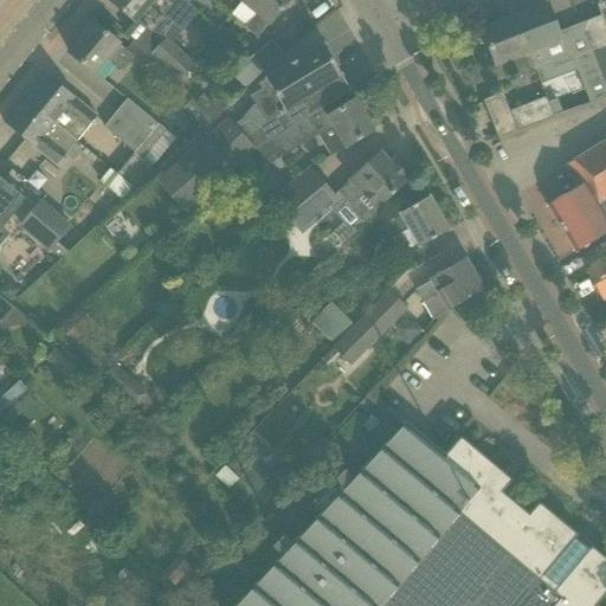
[(111,0),(110,2),(135,23),(136,24),(136,23),(139,25),(143,28),(150,34),(152,34),(153,32),(173,7),(174,6),(166,0),(111,0)]
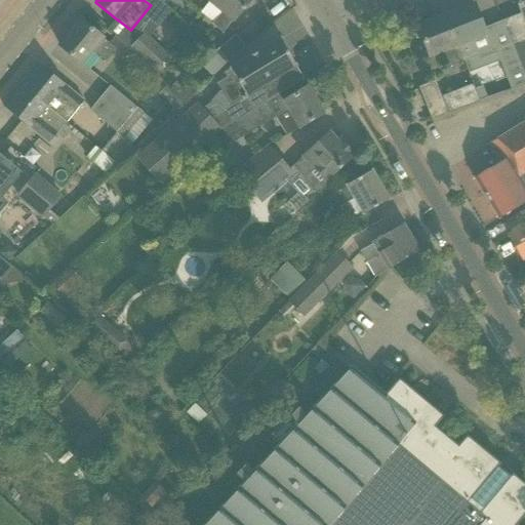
[(211,24),(223,33),(234,19),(235,21),(251,0),(210,0),(210,1),(223,11),(211,24)]
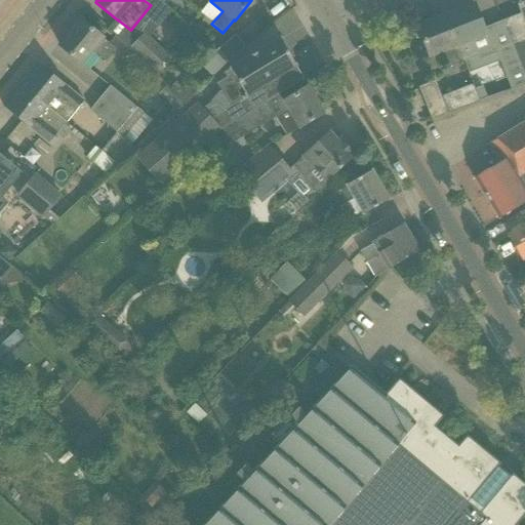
[(524,0),(516,0),(523,17),(524,22),(524,0)]
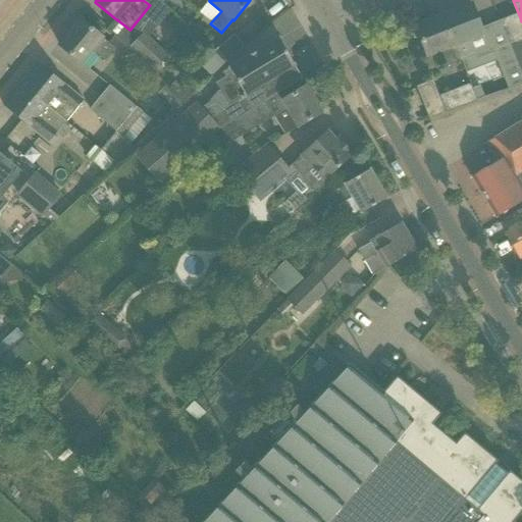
[(471,5),(442,16),(461,62),(476,56),(489,50),(489,52),(490,54),(493,53),(509,90),(521,85),(521,81),(508,45),(501,25),(499,21),(480,29),(471,5)]
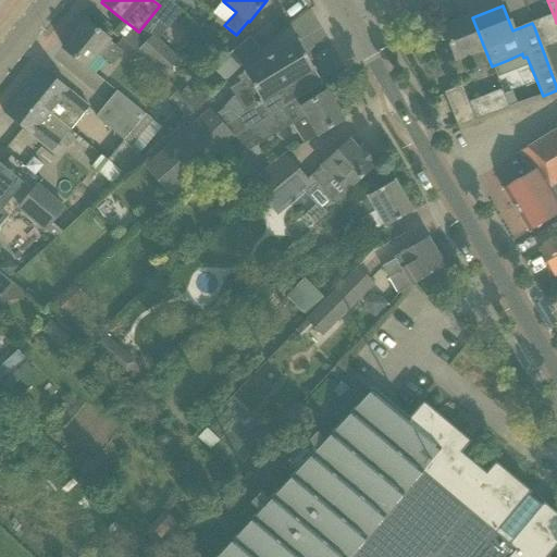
[(471,53),(479,72),(492,66),(472,17),(444,28),(456,60),(471,53)]
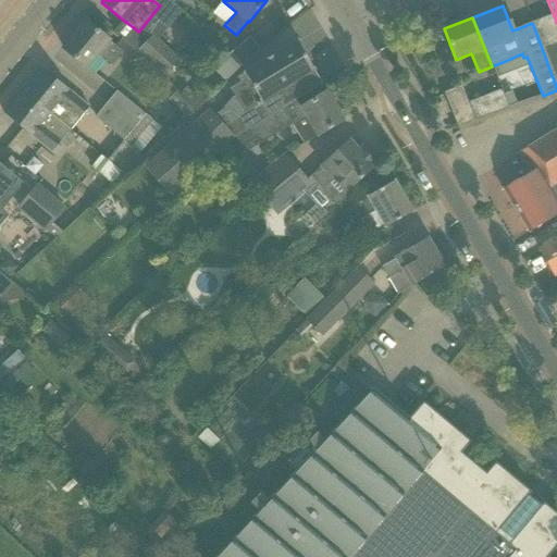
[(81,63),(88,70),(100,56),(112,65),(123,52),(102,36),(86,22),(63,49),(81,63)]
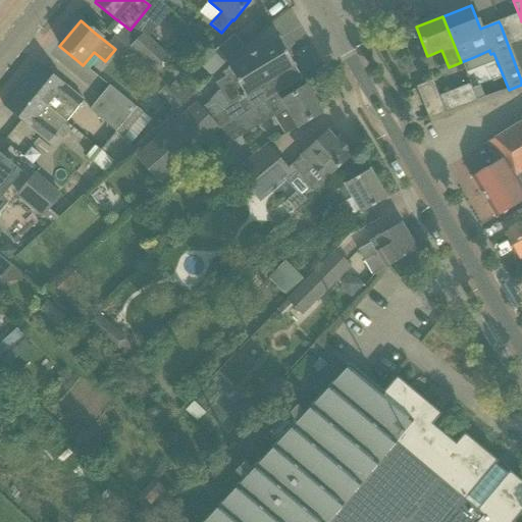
[(129,48),(153,71),(168,56),(145,33),(129,48)]
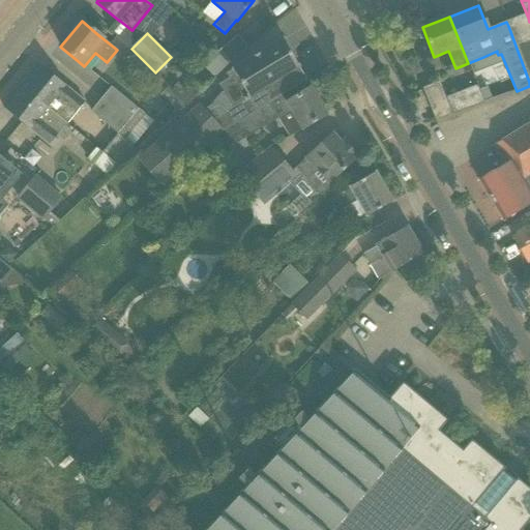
[(215,54),(227,66),(247,48),(238,36),(215,54)]
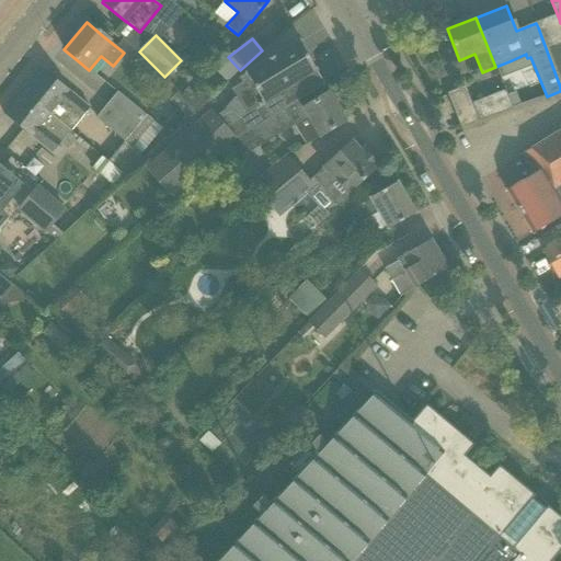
[(560,42),(546,48),(560,87),(560,42)]
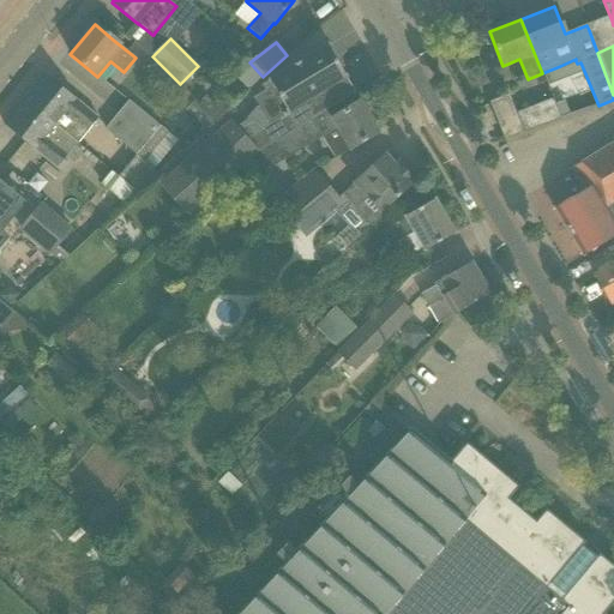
[(246,119),(245,122),(253,136),(251,138),(246,140),(257,152),(258,151),(260,150),(266,148),(327,109),(355,92),(342,71),(338,65),(335,59),(327,47),(263,86),(265,91),(253,98),(259,107),(254,109),(246,119)]
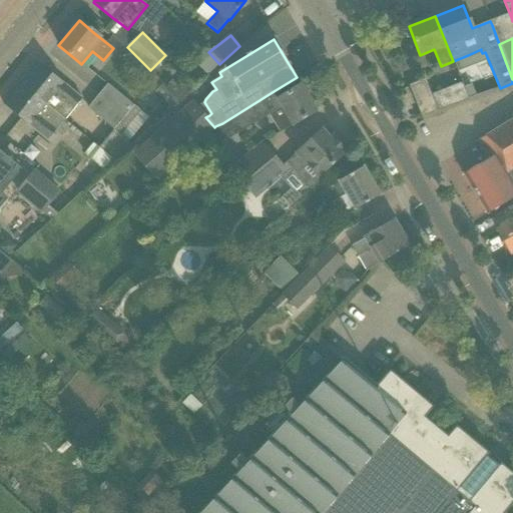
[(195,62),(208,75),(219,64),(208,52),(207,51),(195,62)]
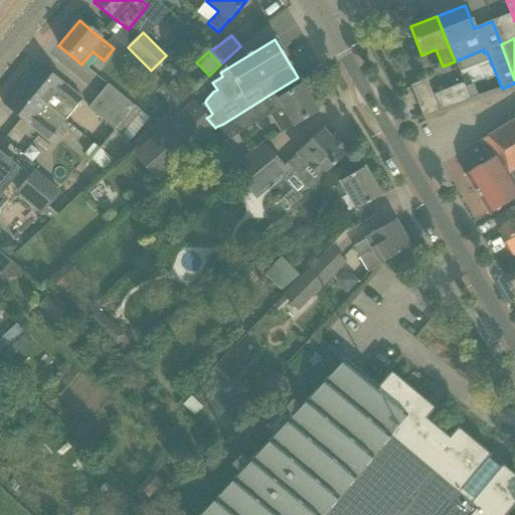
[(23,87),(65,121),(82,100),(63,84),(63,83),(41,65),(23,87)]
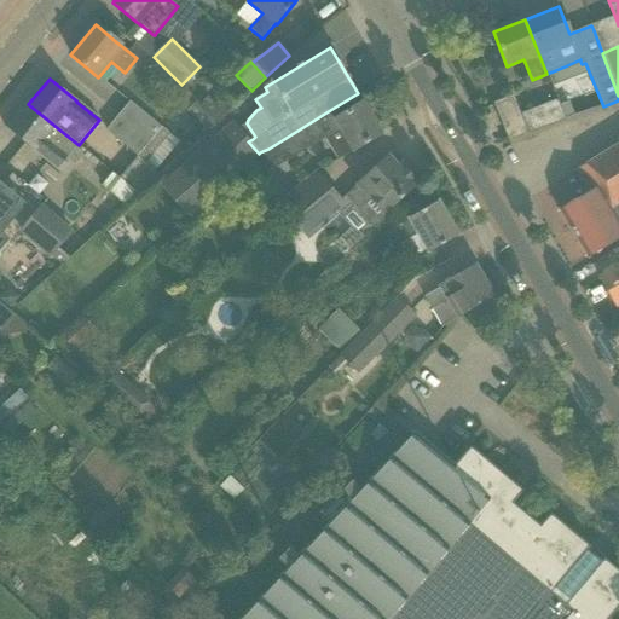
[(495,104),(509,140),(532,132),(565,120),(560,106),(561,105),(559,100),(521,115),(514,97),(495,104)]
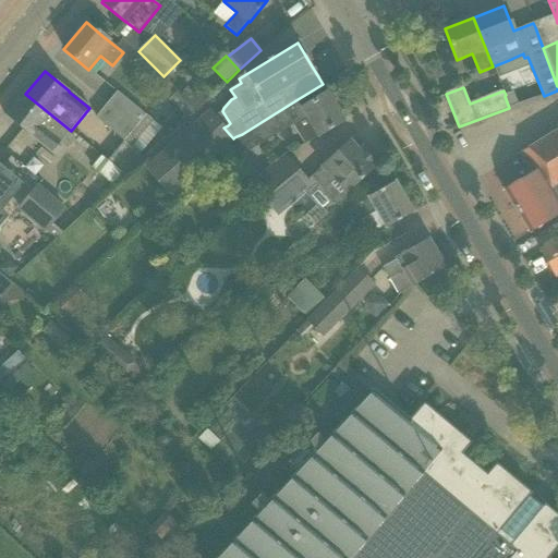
[(185,100),(196,111),(208,99),(196,89),(185,100)]
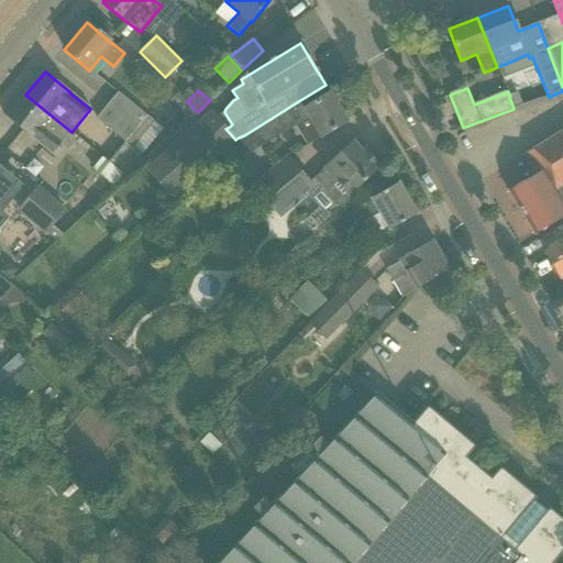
[(119,92),(108,106),(135,129),(124,142),(125,142),(133,148),(154,122),(119,92)]
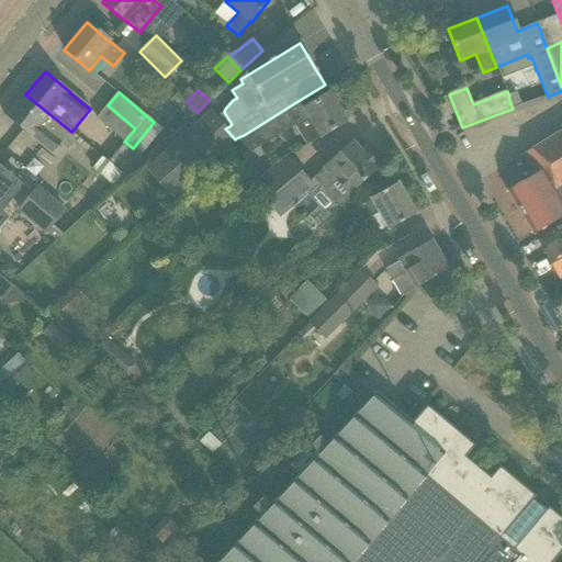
[(177,93),(170,101),(188,120),(195,112),(177,93)]
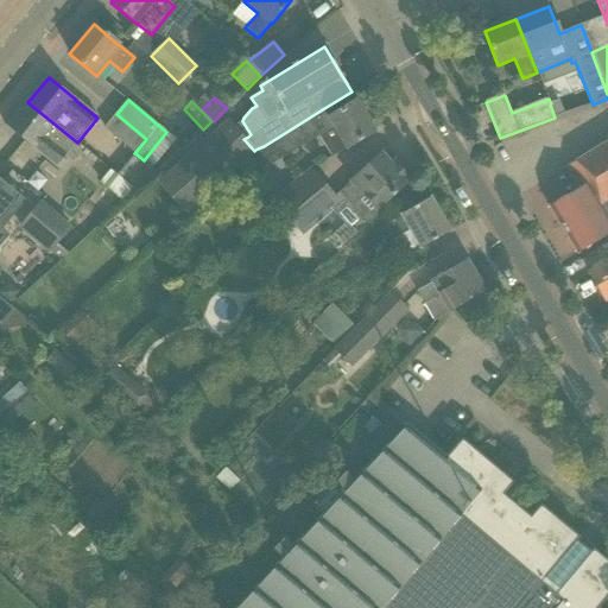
[(258,149),(255,150),(266,168),(318,135),(331,157),(333,157),(348,147),(375,132),(356,101),(330,118),(324,108),(264,146),(258,149)]
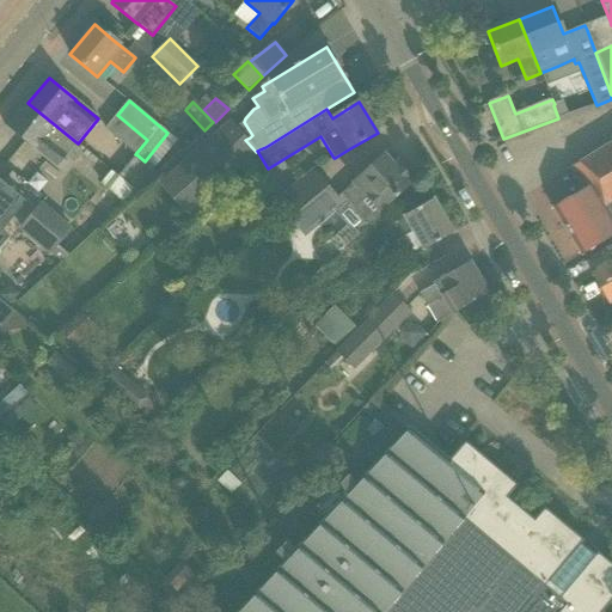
[(28,103),(7,128),(26,144),(34,150),(57,169),(68,155),(67,155),(77,144),(78,144),(28,103)]
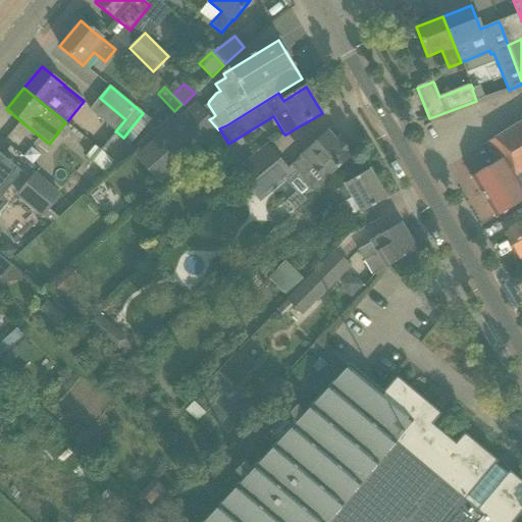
[(113,129),(115,132),(125,119),(100,98),(91,108),(91,112),(113,129)]
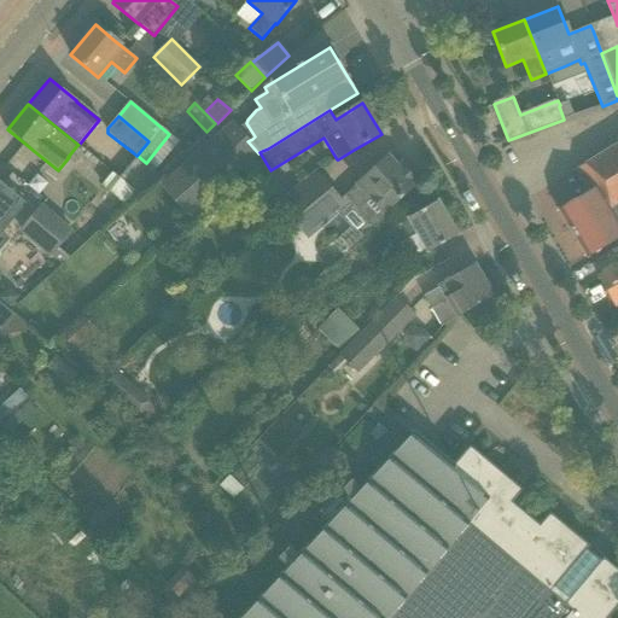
[(178,170),(159,186),(186,217),(260,155),(258,153),(248,141),(237,128),(232,123),(178,170)]
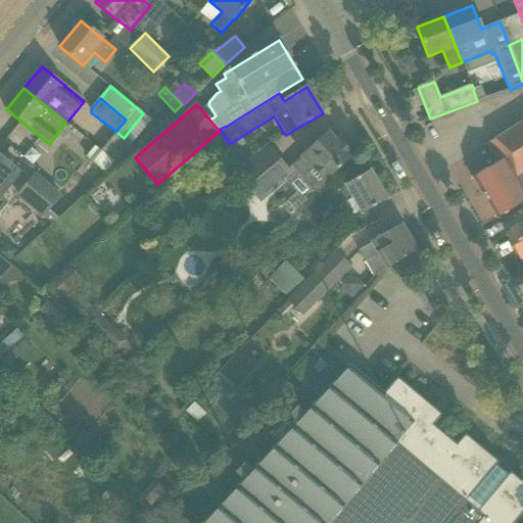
[(473,178),(496,219),(514,207),(522,202),(522,122),(507,133),(489,143),(500,161),(473,178)]
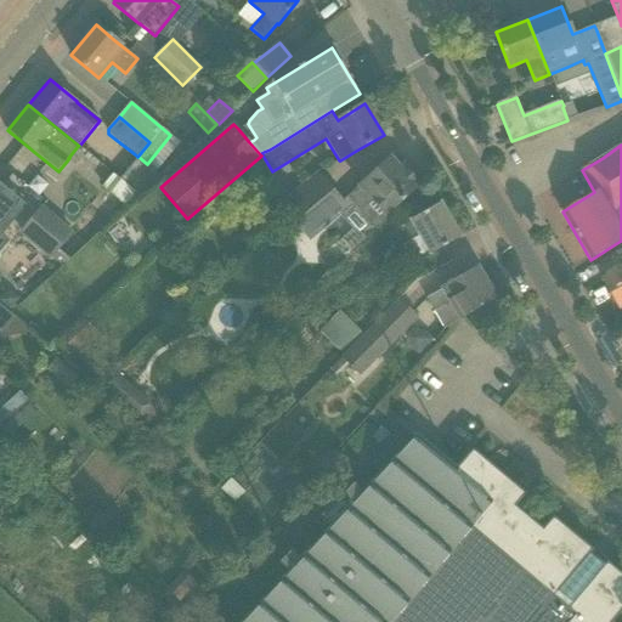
[(120,180),(140,197),(142,196),(162,176),(157,171),(156,171),(147,164),(139,157),(131,167),(120,180)]
